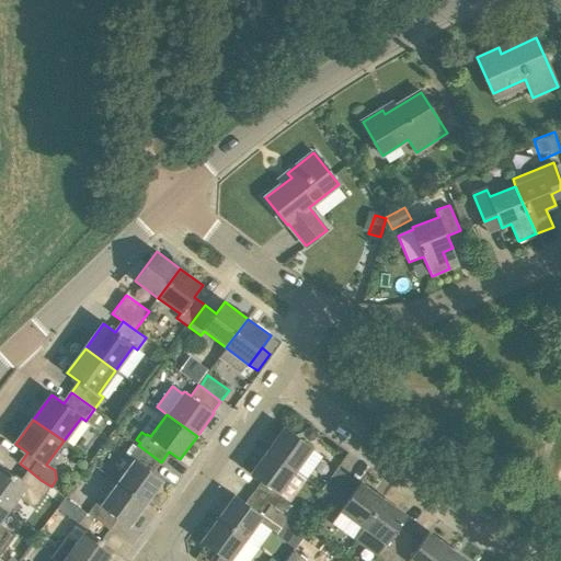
[(284,426),(267,449),(297,471),(313,448),(284,426)]
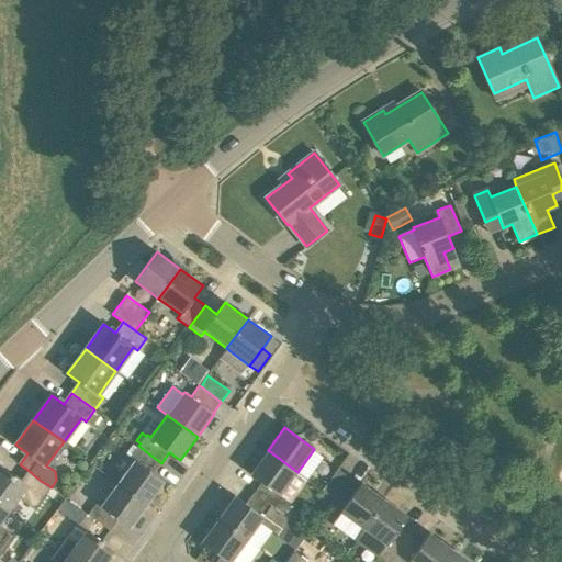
[(311,441),(316,439),(317,433),(312,428),(305,431),(304,437),(311,441)]
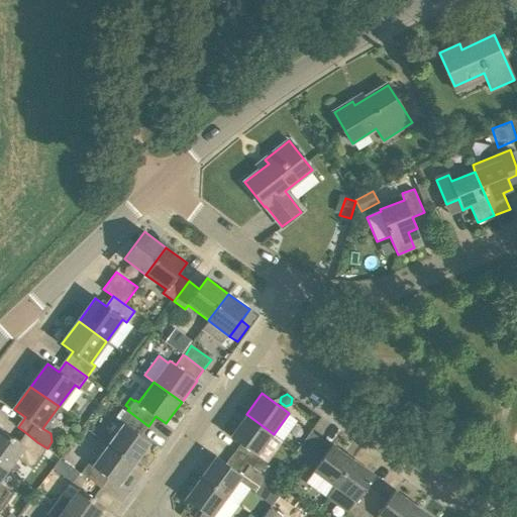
[(127,410),(119,421),(122,423),(108,443),(135,464),(150,443),(140,436),(148,426),(127,410)]
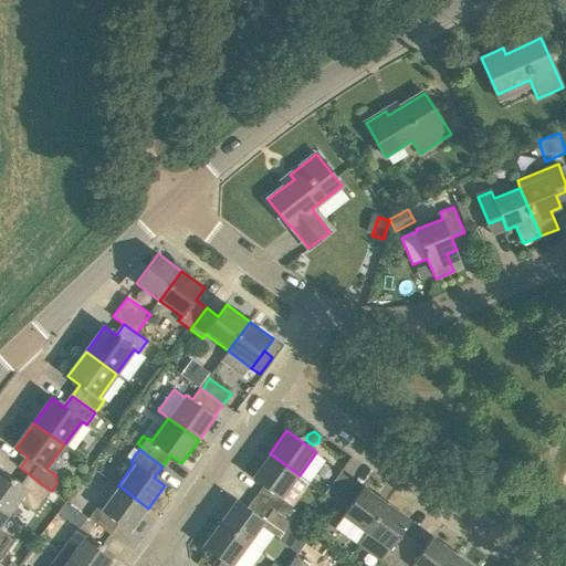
[(310,483),(300,475),(270,453),(252,478),(263,486),(255,496),(289,521),(296,510),(293,506),(310,483)]
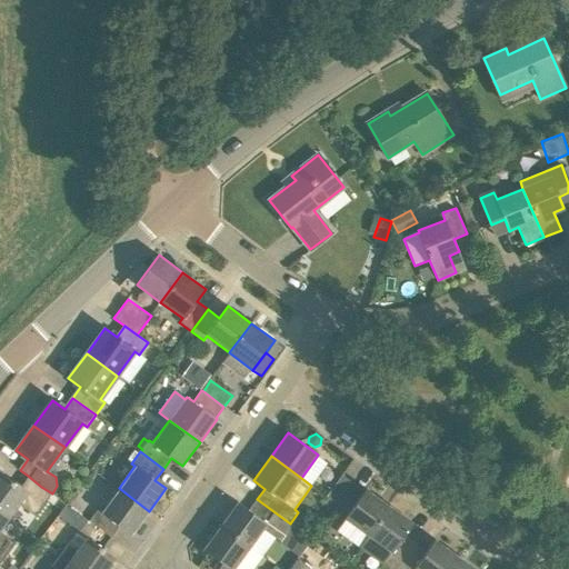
[(52,493),(41,487),(28,476),(20,487),(0,472),(0,510),(9,518),(19,503),(36,516),(52,493)]
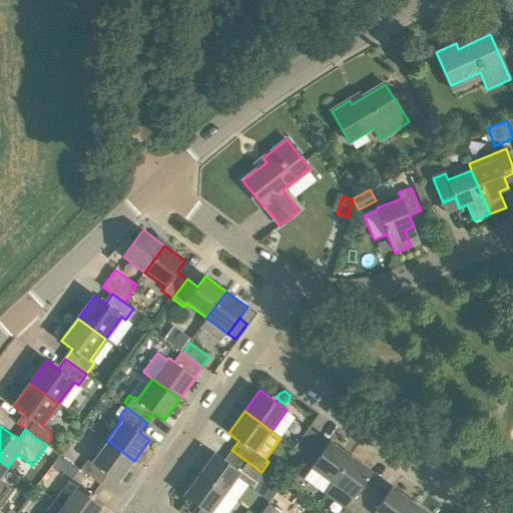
[(310,427),(295,448),(305,455),(320,435),(310,427)]
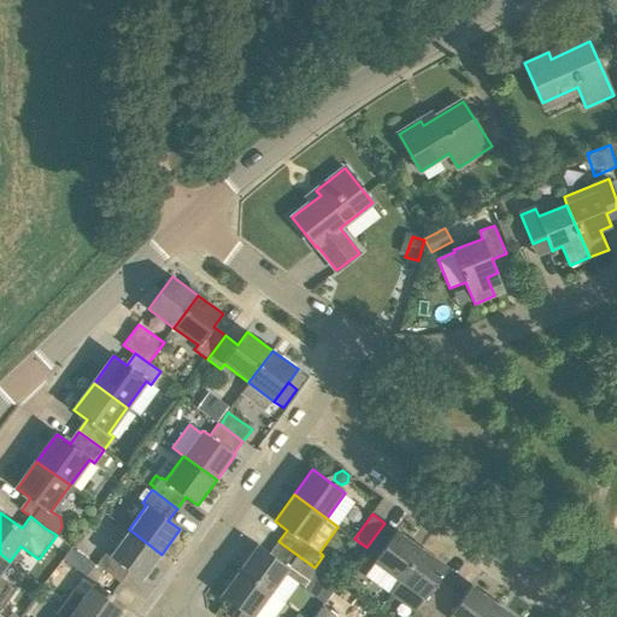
[(398,530),(397,532),(385,523),(366,547),(378,556),(374,563),(399,581),(422,548),(398,530)]
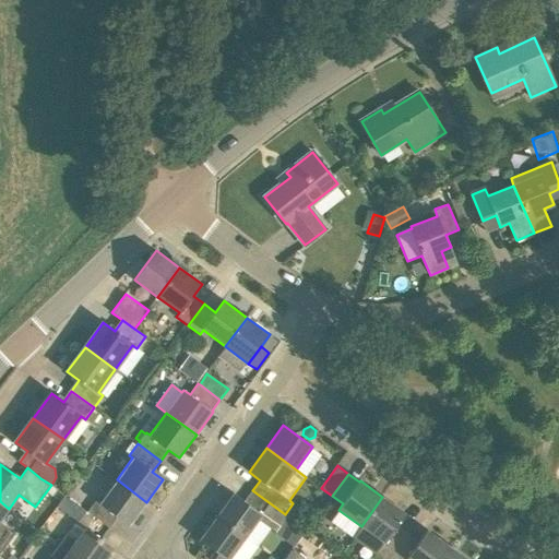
[(146,502),(117,479),(100,501),(97,499),(87,512),(110,528),(118,518),(130,525),(146,502)]
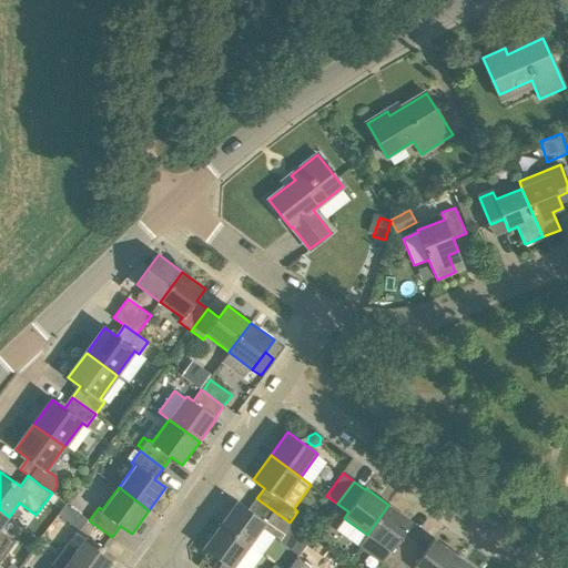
[(290,523),(256,498),(249,509),(237,501),(220,525),(251,546),(263,528),(282,543),(293,525),(290,523)]
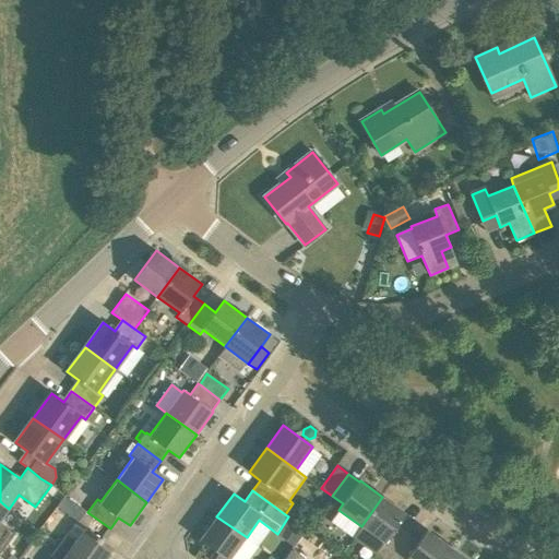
[(86,512),(66,497),(58,508),(79,523),(86,512)]
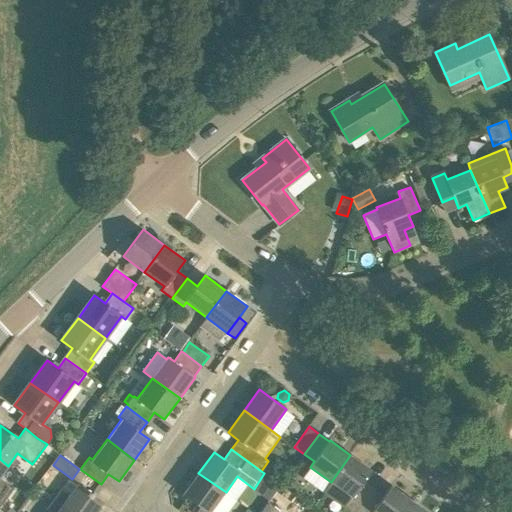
[(356,511),(360,507),(374,488),(364,481),(372,471),(350,455),(331,482),(351,496),(343,507),(342,509),(346,511),(356,511)]
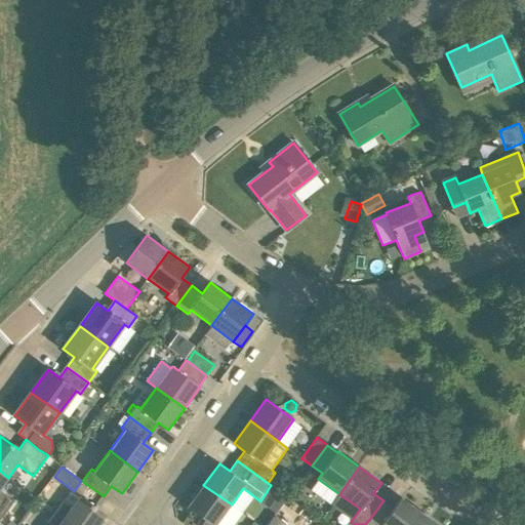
[(0,488),(8,478),(0,471),(0,521),(14,501),(0,490),(0,488)]
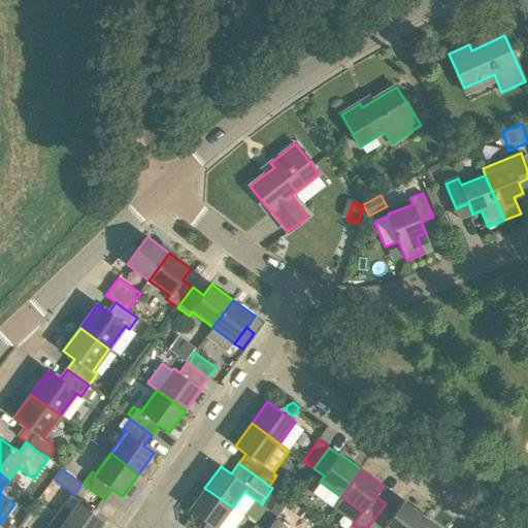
[(271,485),(278,490),(284,484),(275,477),(271,485)]
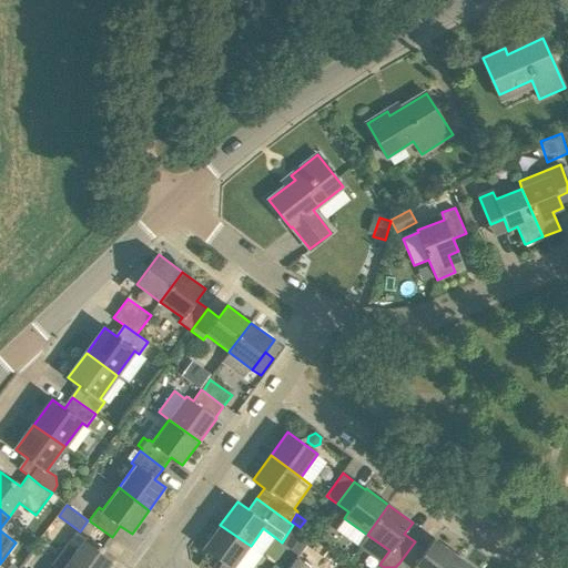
[(230,567),(233,567),(251,546),(220,525),(203,548),(223,563),(230,567)]
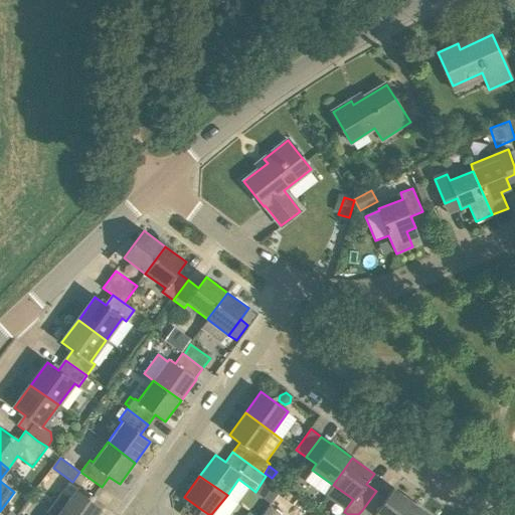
[(294,493),(299,489),(298,483),(292,481),(287,485),(288,491),(294,493)]
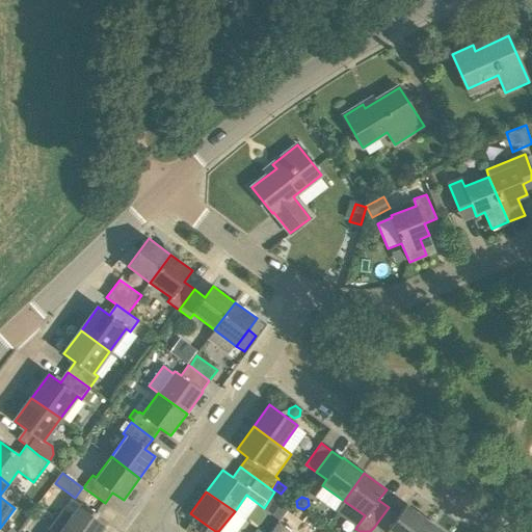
[(56,519),(74,531),(99,531),(107,522),(82,503),(74,514),(64,508),(56,519)]
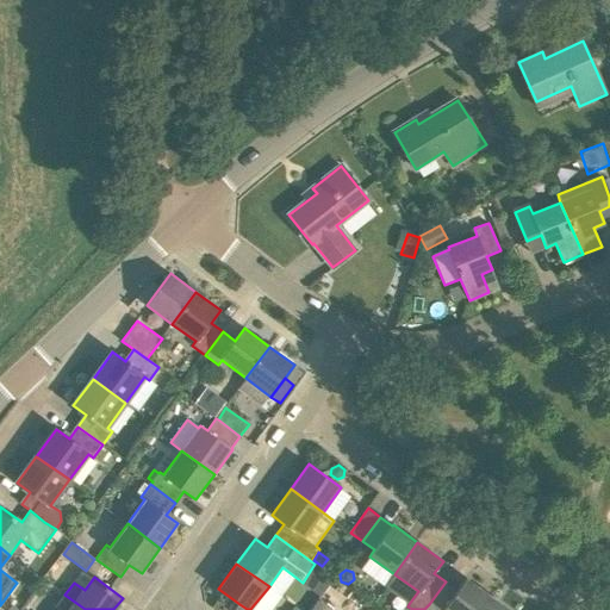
[(480,609),(491,596),(466,578),(458,590),(446,582),(429,604),(436,609),(480,609)]
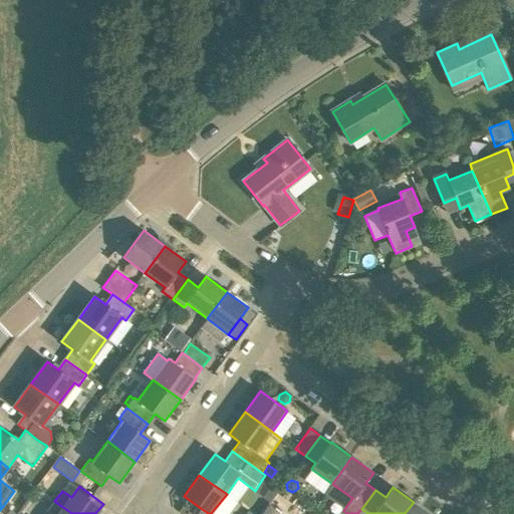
[(285,510),(293,499),(283,491),(275,503),(285,510)]
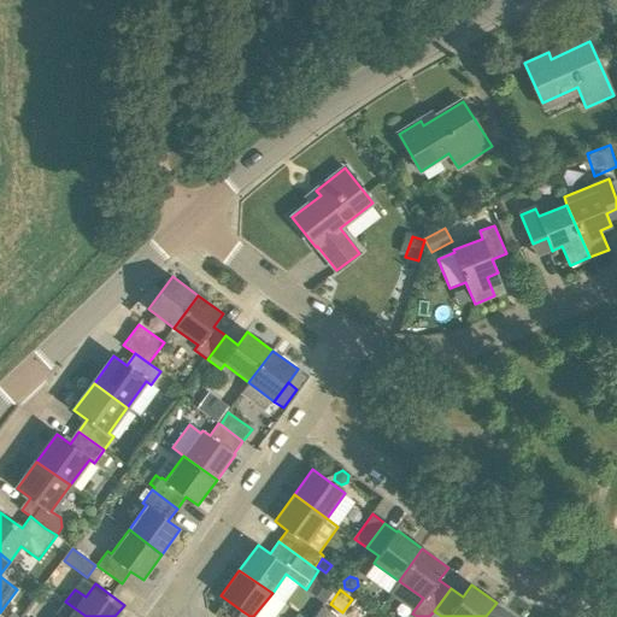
[(86,616),(65,601),(56,615),(58,616),(86,616)]
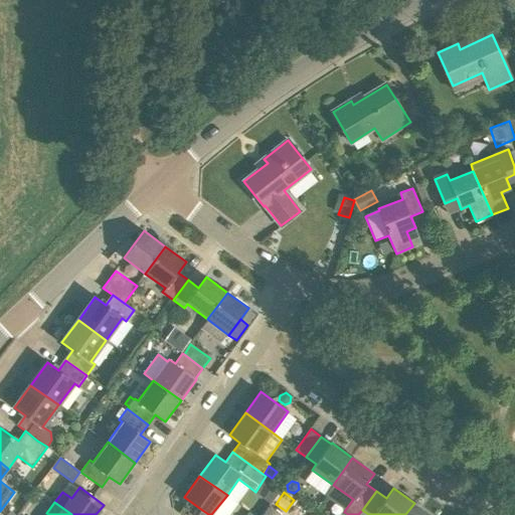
[(431,514),(414,503),(405,514),(431,514)]
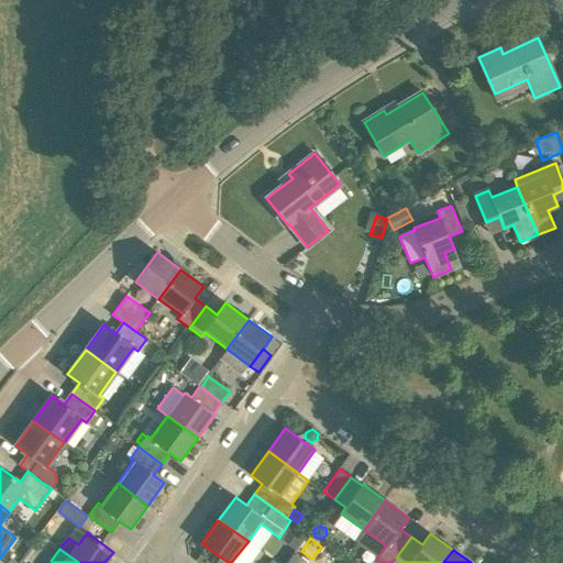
[(305,562),(307,562),(295,553),(287,562),(305,562)]
